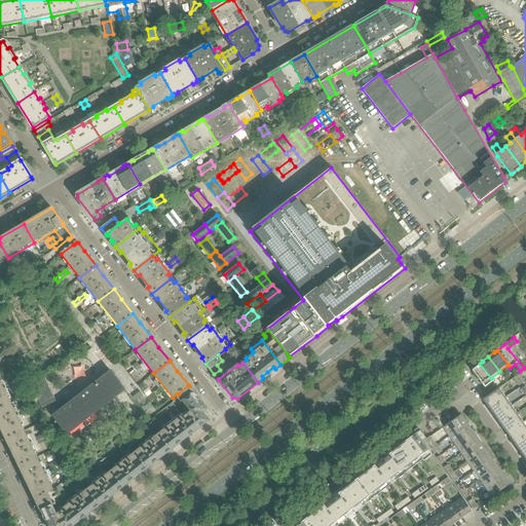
[(493,380),(491,378),(480,364),(473,370),(472,370),(490,395),(494,391),(489,384),(493,380)]
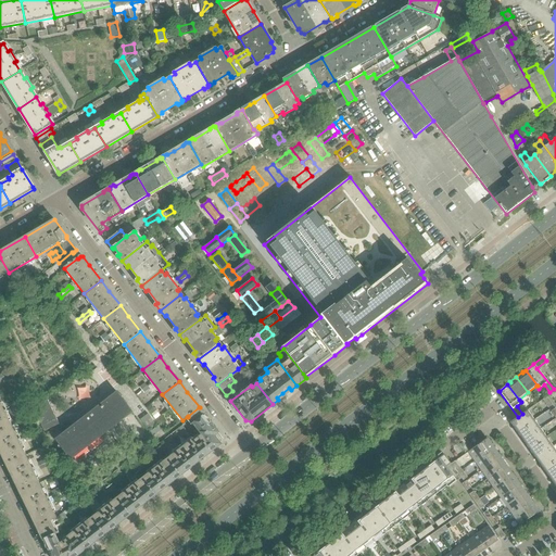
[(144,399),(141,395),(149,389),(147,386),(141,391),(136,395),(147,408),(150,405),(144,399)]
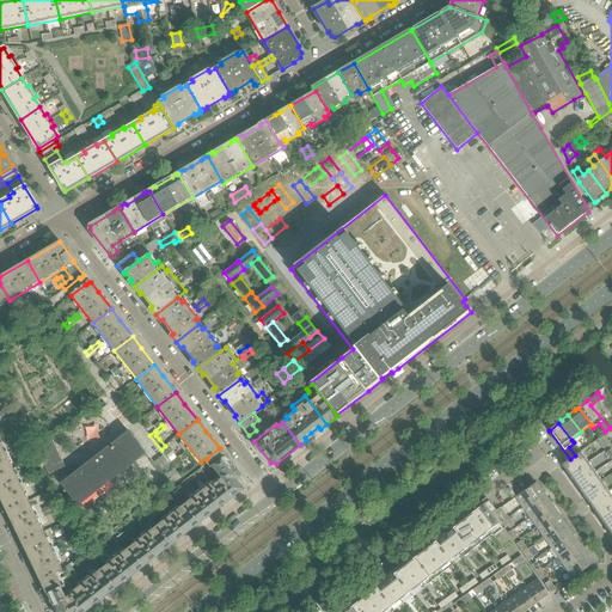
[(78,506),(145,454),(146,453),(128,432),(117,441),(61,484),(78,506)]
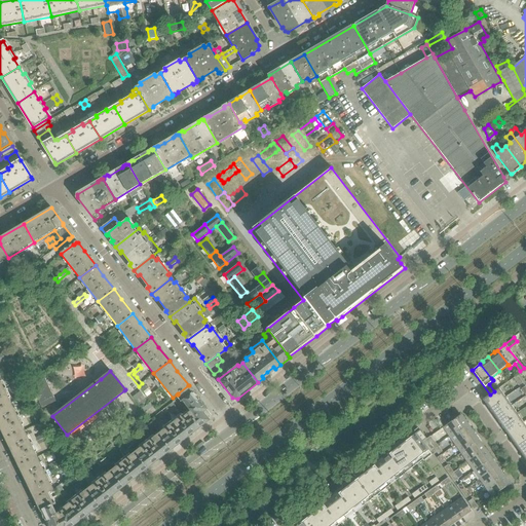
[(523,383),(517,375),(513,378),(519,385),(523,383)]
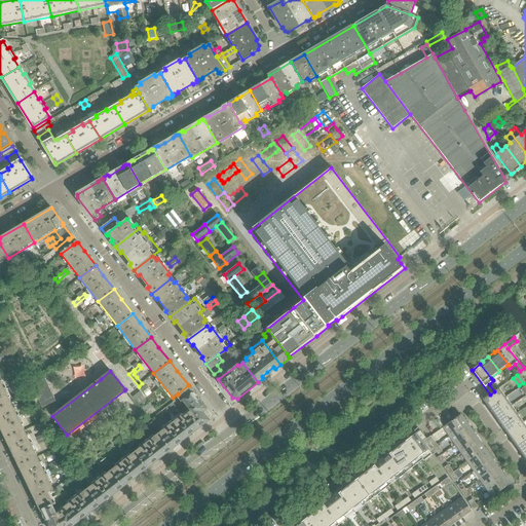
[(0,408),(11,403),(0,378),(0,408)]
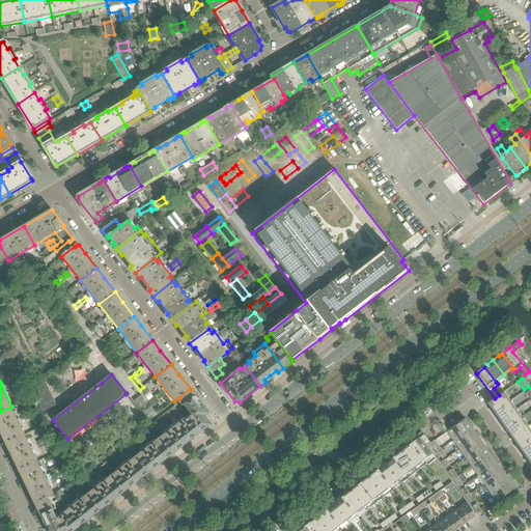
[(56,406),(46,383),(31,389),(42,412),(56,406)]
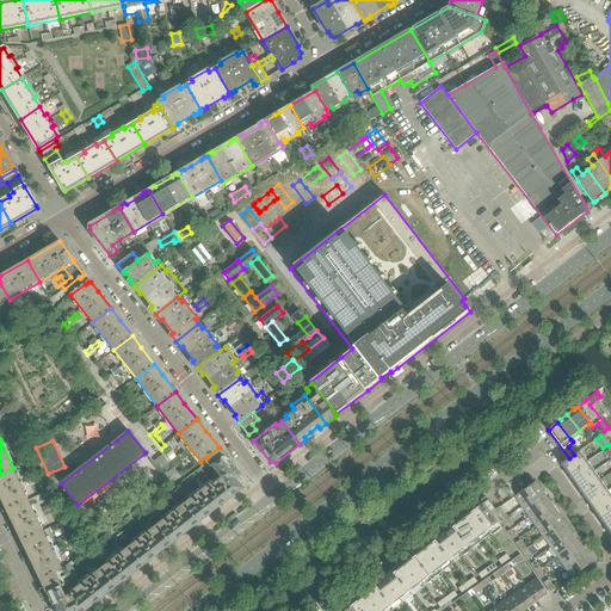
[(22,450),(29,446),(26,442),(22,444),(19,445),(12,449),(14,452),(22,449),(22,450)]
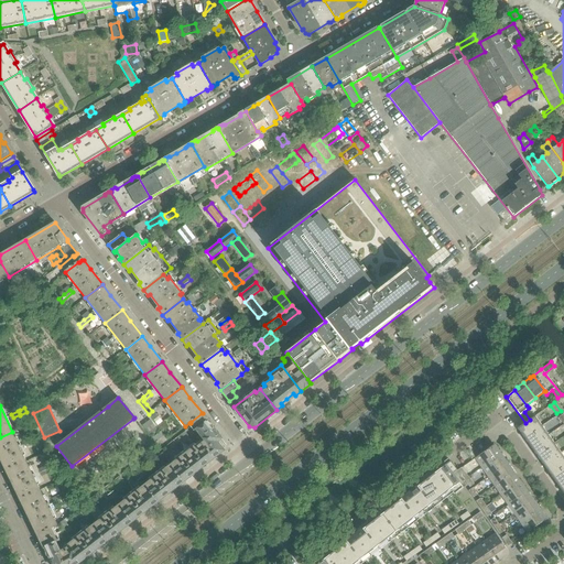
[(214,429),(204,416),(203,413),(202,413),(191,422),(191,423),(203,440),(195,445),(201,453),(205,449),(213,459),(224,451),(223,449),(226,447),(225,446),(226,446),(221,440),(220,441),(220,440),(221,438),(214,429)]
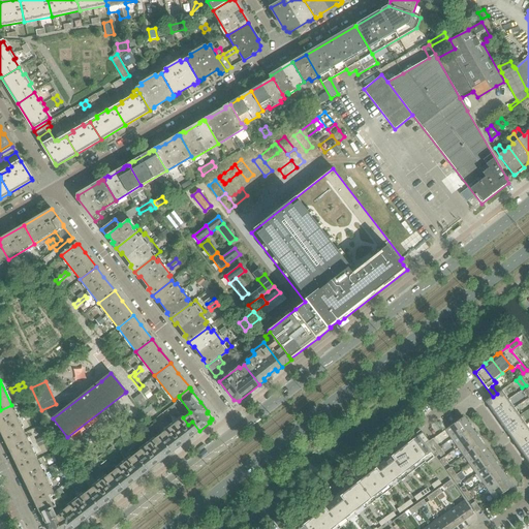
[(508,400),(501,391),(497,394),(493,397),(486,402),(492,411),(508,400)]
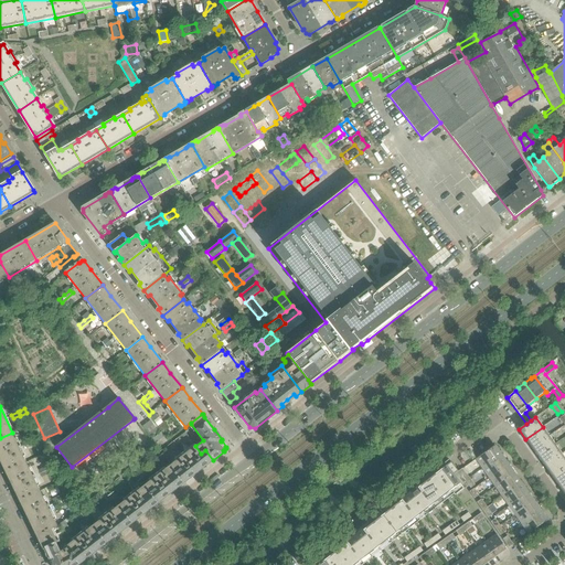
[(158,432),(150,420),(142,426),(150,437),(158,432)]
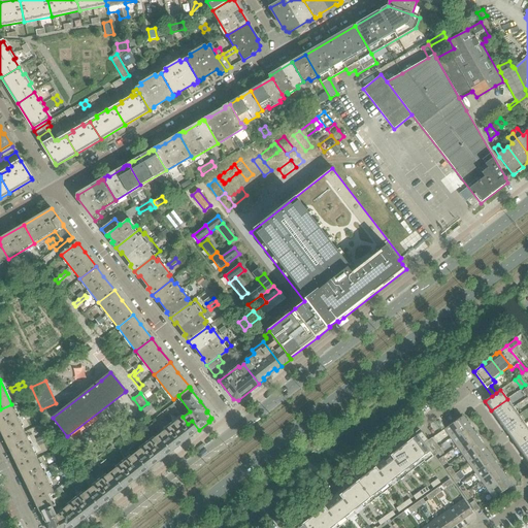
[(157,400),(153,395),(147,399),(152,404),(157,400)]
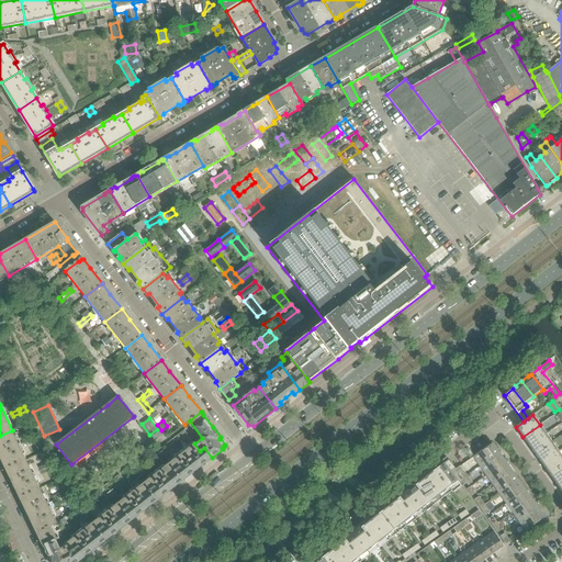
[(547,434),(540,425),(523,437),(529,446),(547,434)]
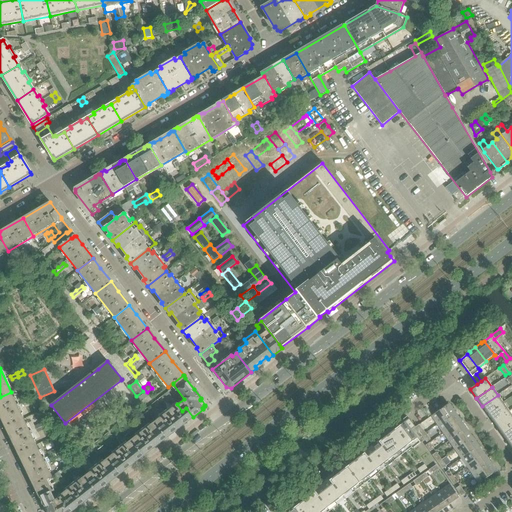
[(20,410),(11,392),(0,397),(0,415),(6,427),(24,418),(27,417),(22,408),(20,410)]
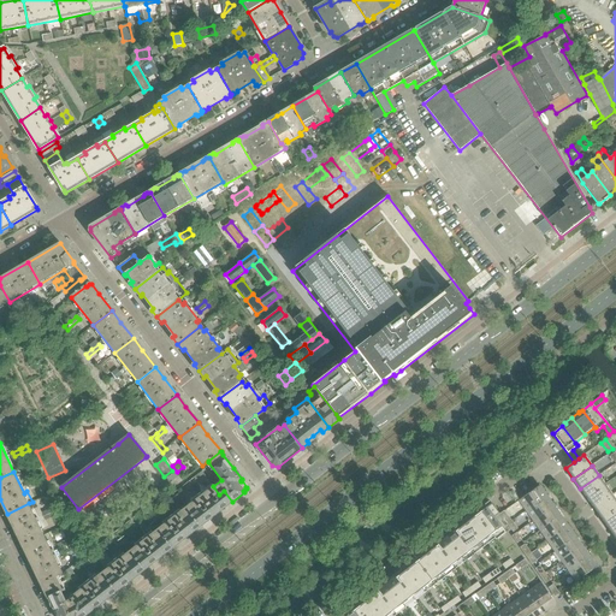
[(147,501),(179,477),(176,472),(167,479),(166,478),(143,496),(147,501)]
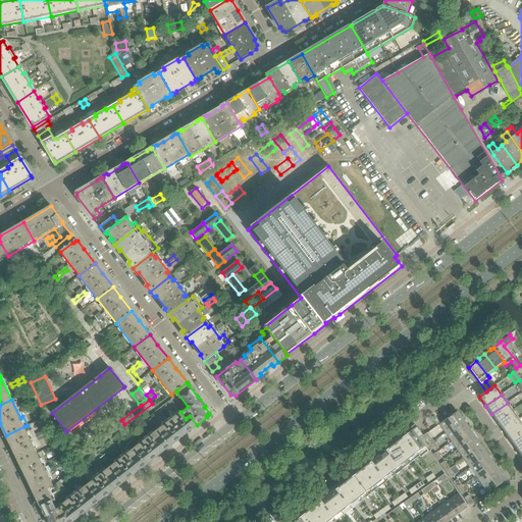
[(513,410),(508,403),(491,414),(497,422),(513,410)]
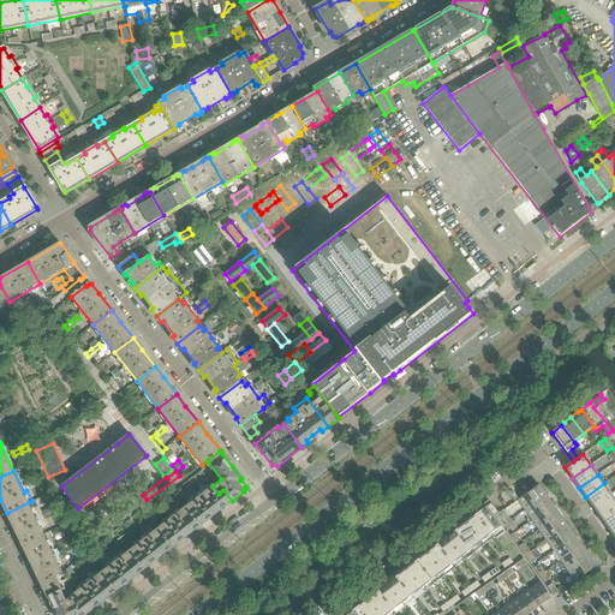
[(613,495),(604,483),(585,497),(593,508),(613,495)]
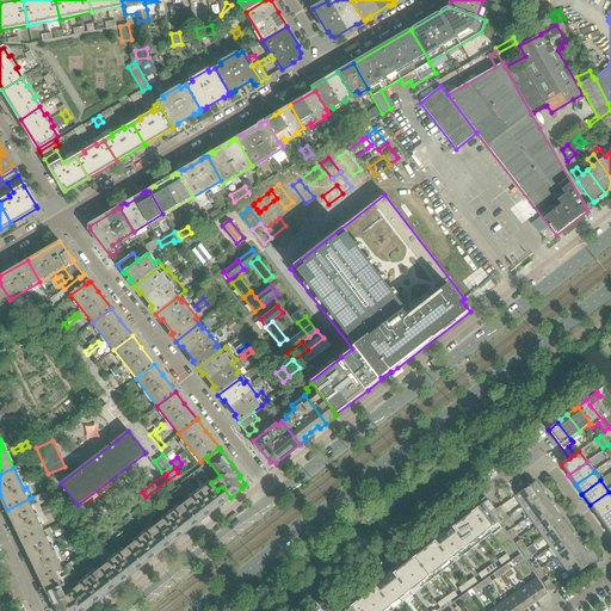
[(199,522),(230,498),(222,487),(217,491),(211,482),(185,504),(199,522)]
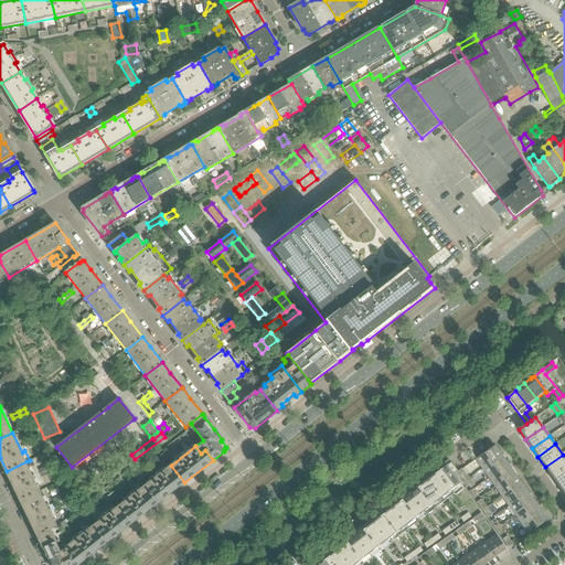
[(483,469),(502,456),(494,446),(477,459),(483,469)]
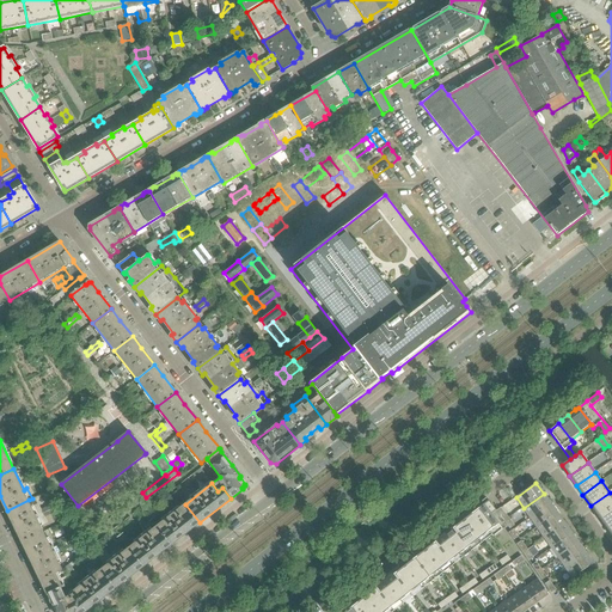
[(611,505),(611,496),(610,493),(591,506),(598,515),(611,505)]
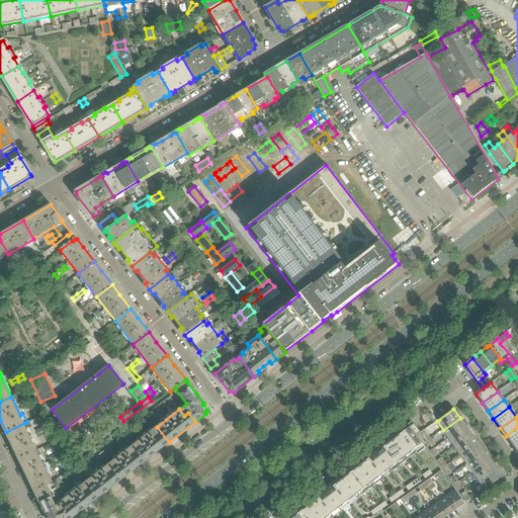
[(449,438),(465,426),(460,418),(443,430),(449,438)]
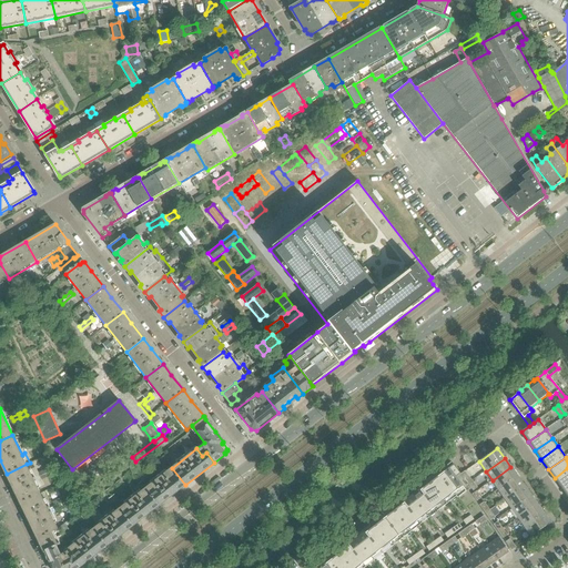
[(43,492),(37,478),(37,476),(33,478),(27,464),(7,474),(20,503),(41,493),(43,492)]
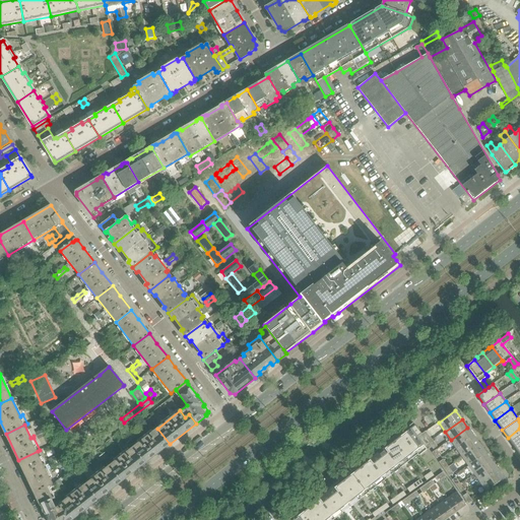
[(100,442),(117,429),(113,425),(96,438),(100,442)]
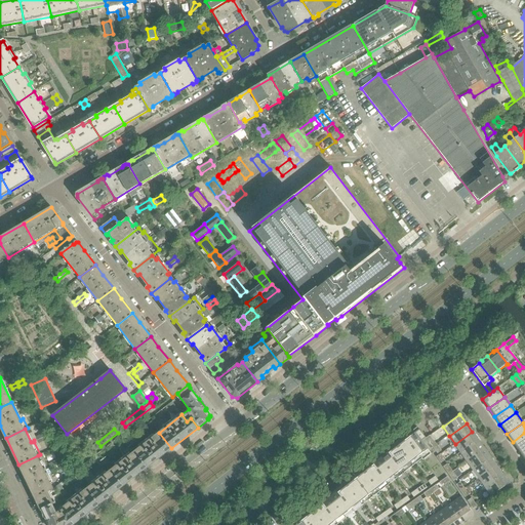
[(368,495),(386,482),(419,455),(422,460),(431,454),(421,441),(426,438),(419,430),(356,479),(368,495)]
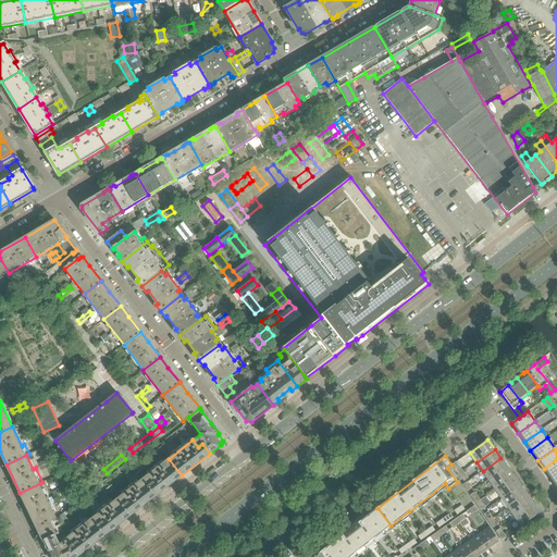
[(489,480),(507,467),(500,458),(483,471),(489,480)]
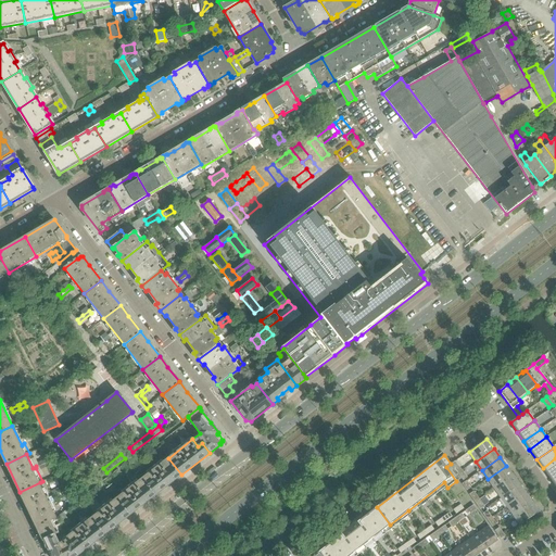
[(169,484),(175,480),(181,475),(168,458),(143,478),(156,494),(169,484)]
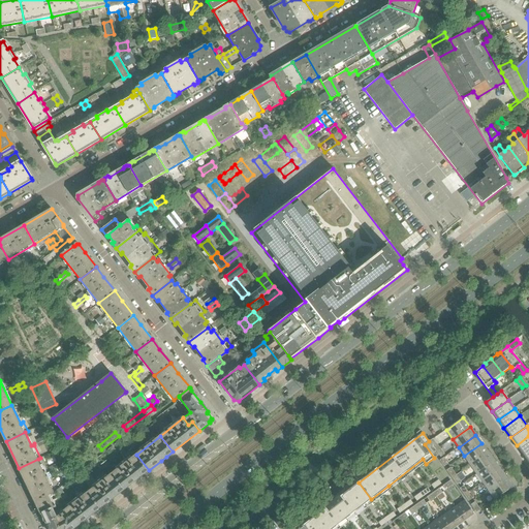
[(528,448),(528,436),(517,445),(522,454),(528,448)]
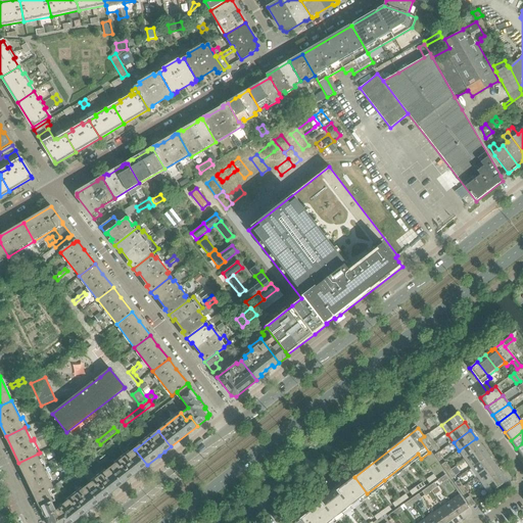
[(435,443),(428,434),(424,437),(431,445),(435,443)]
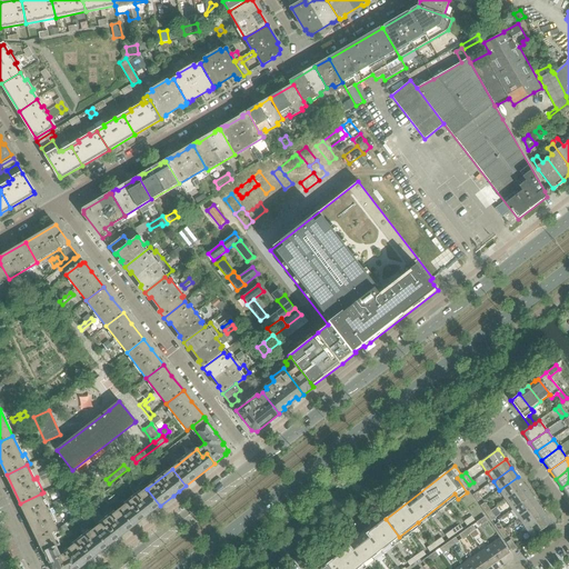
[(506,500),(525,487),(518,477),(499,490),(506,500)]
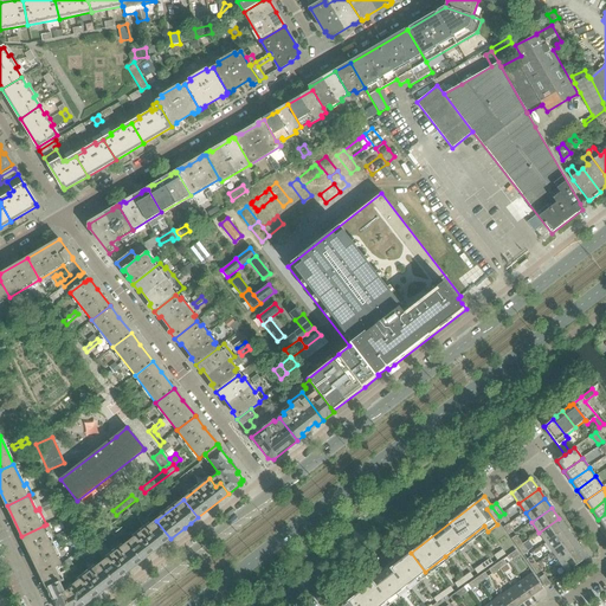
[(82,542),(113,517),(109,513),(78,537),(82,542)]
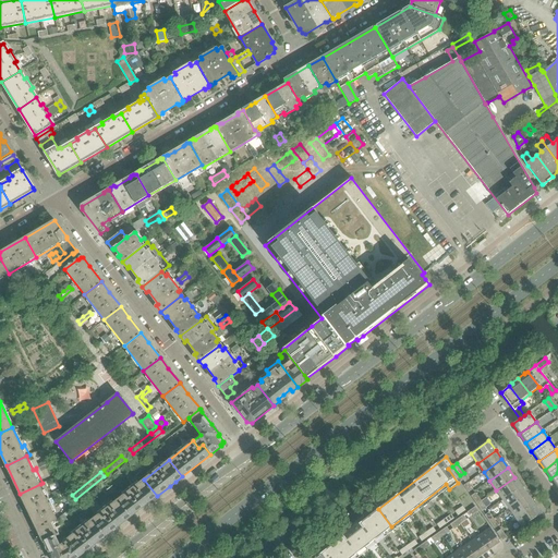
[(469,478),(464,473),(460,475),(464,482),(469,478)]
